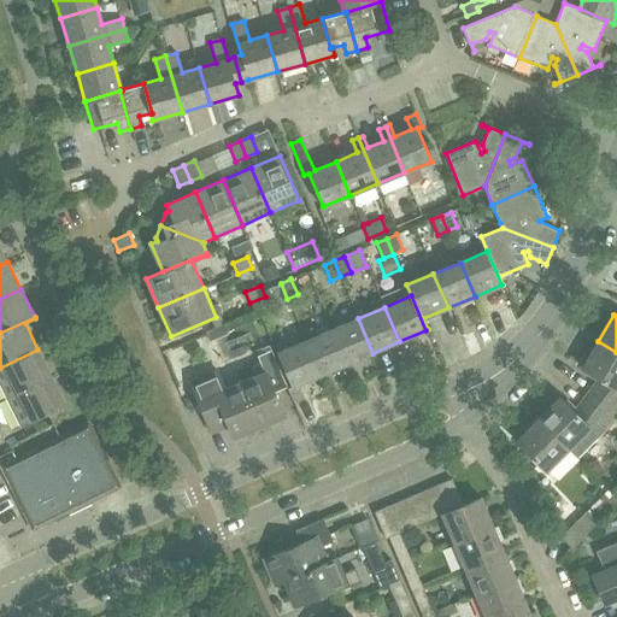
[(330,330),(346,364),(372,353),(358,318),(330,330)]
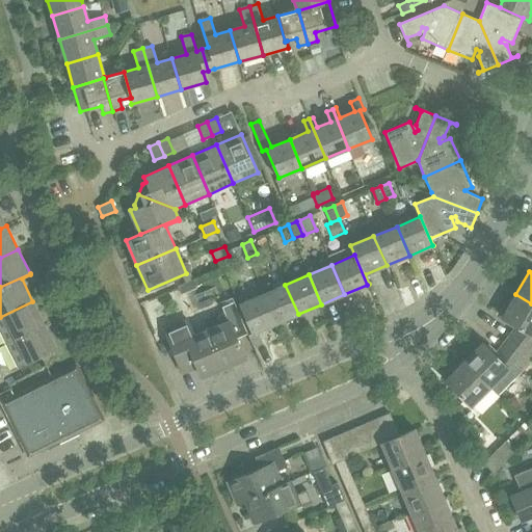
[(262,294),(275,323),(298,314),(285,285),(262,294)]
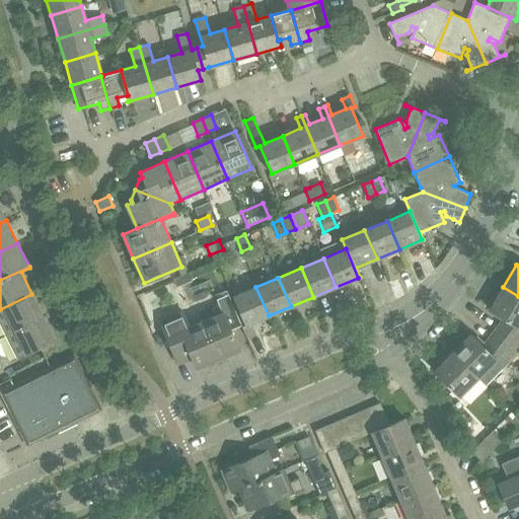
[(269,315),(255,287),(233,296),(245,324),(242,326),(246,337),(255,334),(250,323),(269,315)]
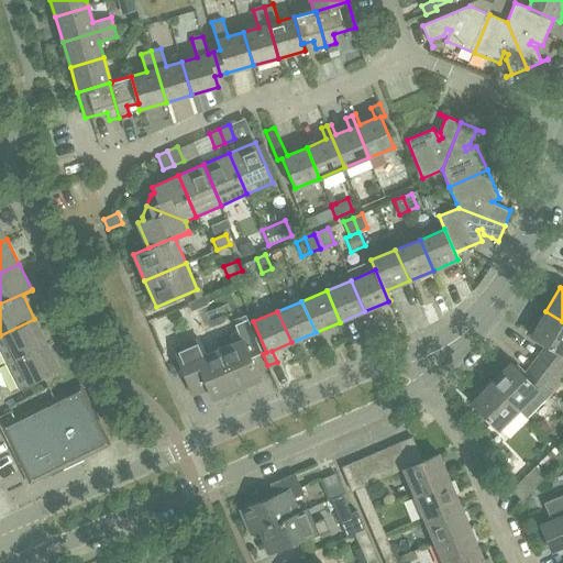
[(547,345),(534,361),(561,379),(562,376),(562,321),(545,311),(531,335),(547,345)]
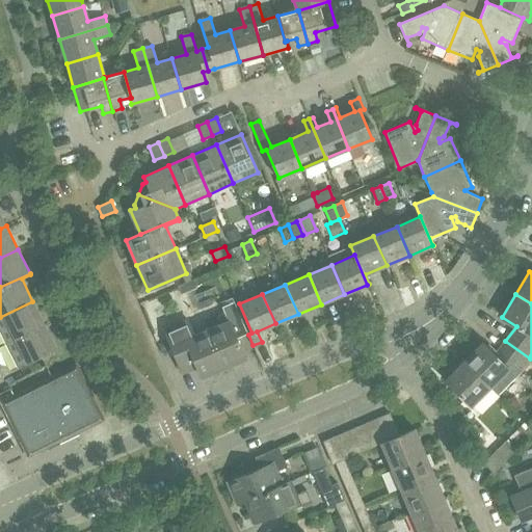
[(32,301),(0,317),(0,329),(6,344),(45,325),(32,301)]
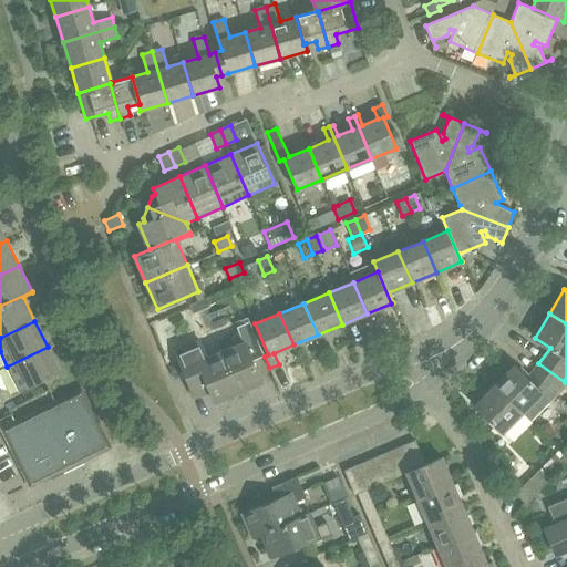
[(236,328),(243,342),(206,358),(198,341),(175,351),(191,388),(200,383),(198,378),(203,375),(215,402),(261,382),(249,357),(261,351),(249,321),(236,328)]
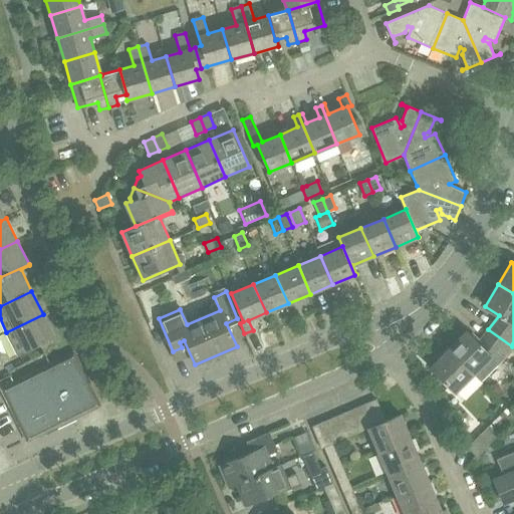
[(54,336),(43,314),(6,332),(18,354),(54,336)]
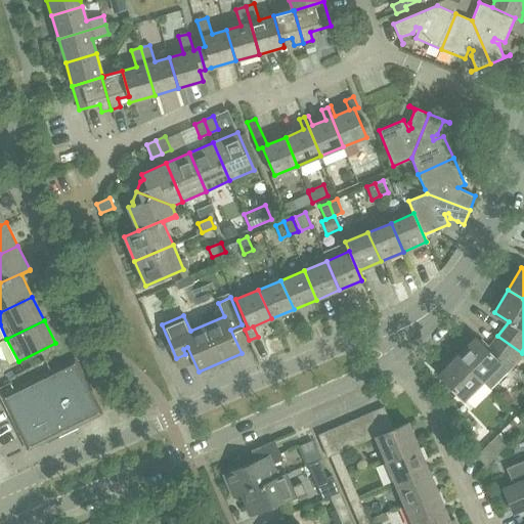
[(475,337),(456,356),(482,382),(490,389),(510,369),(522,353),(497,336),(487,349),(475,337)]
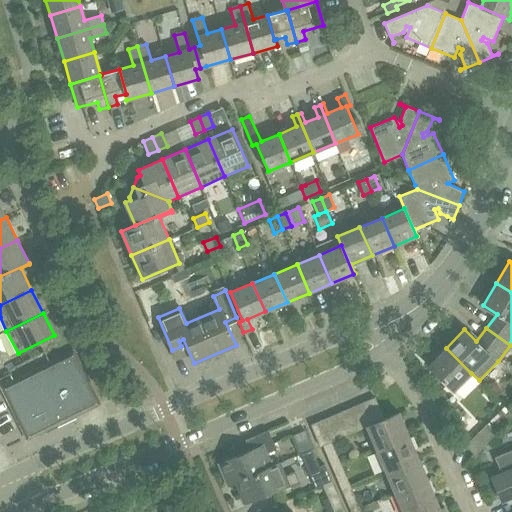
[(453,391),(471,373),(446,348),(428,365),(447,385),(453,391)]
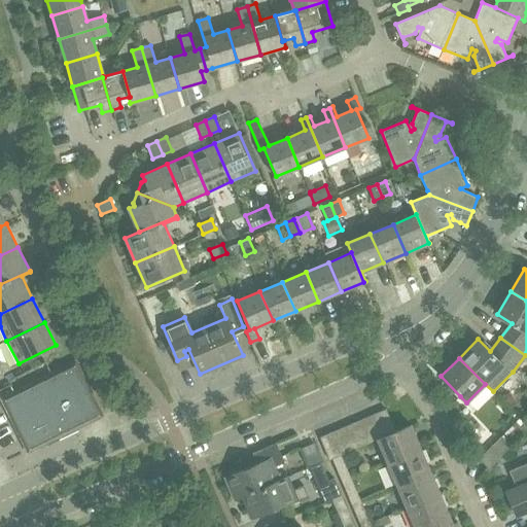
[(103,416),(75,360),(0,397),(19,434),(24,432),(32,450),(27,452),(28,453),(103,416)]
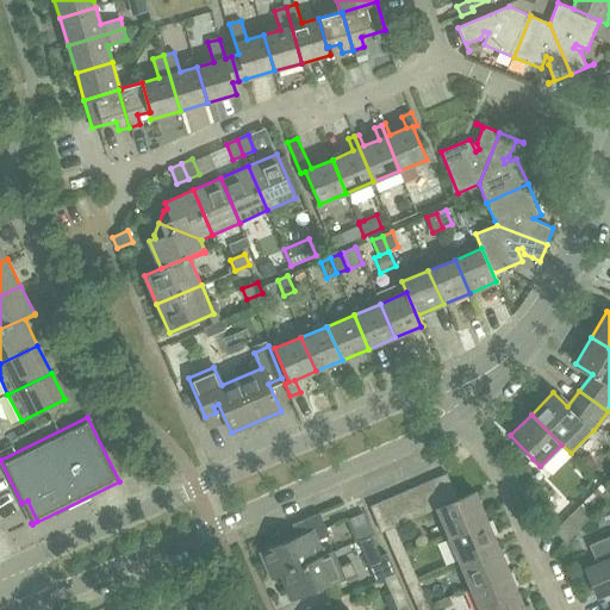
[(434,479),(446,505),(458,499),(447,473),(434,479)]
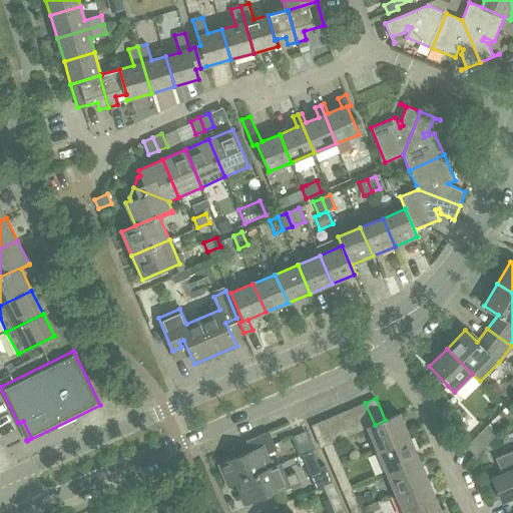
[(364,430),(368,428),(367,428),(375,425),(365,403),(354,408),(364,430)]
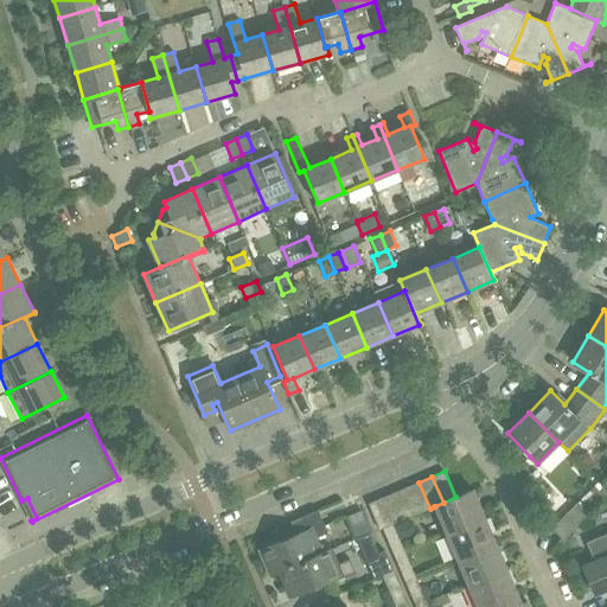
[(419,483),(407,487),(417,513),(430,509),(419,483)]
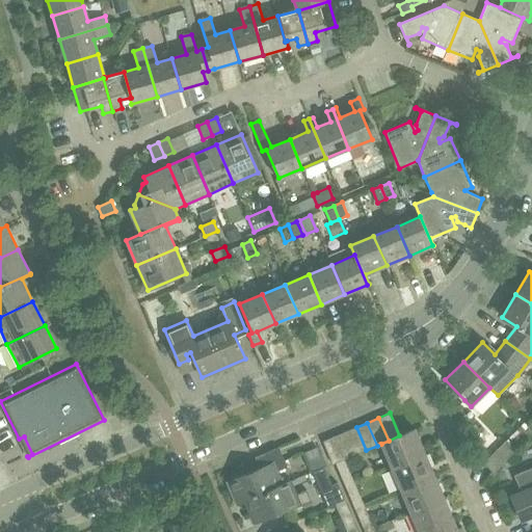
[(354,455),(366,450),(356,427),(345,432),(354,455)]
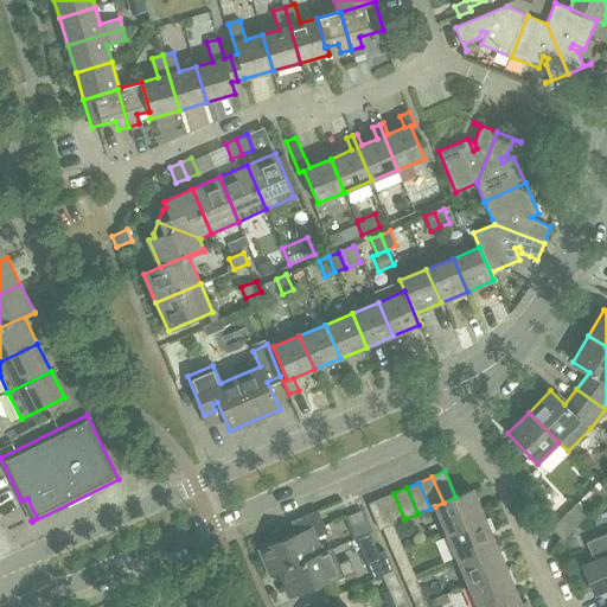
[(446,532),(485,516),(473,490),(455,497),(443,503),(434,506),(435,506),(446,532)]
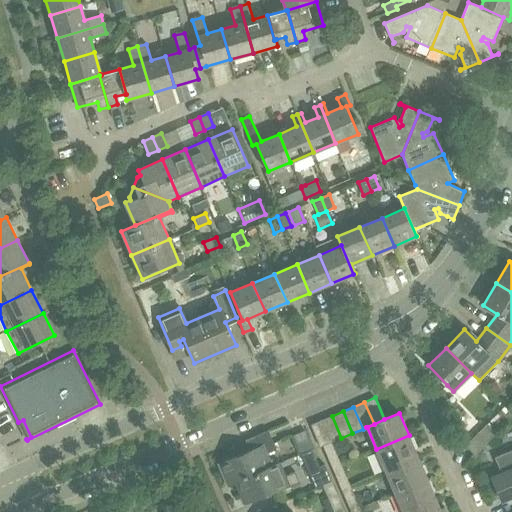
[(332,416),(321,420),(331,442),(332,442),(341,438),(332,416)]
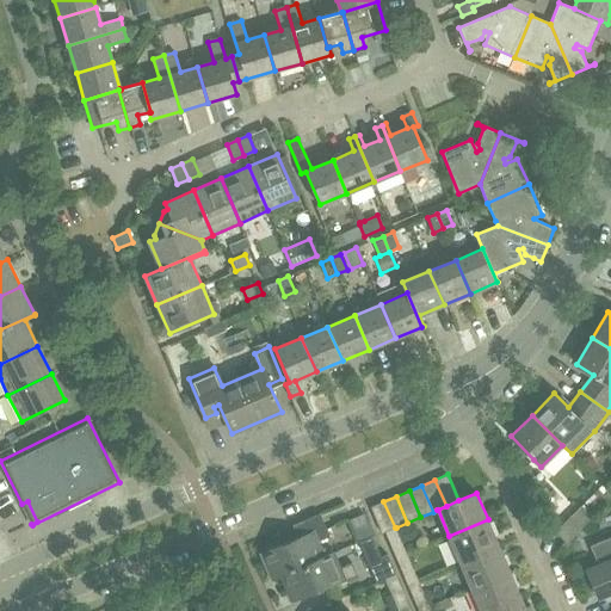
[(382,534),(386,532),(395,528),(383,501),(371,507),(382,534)]
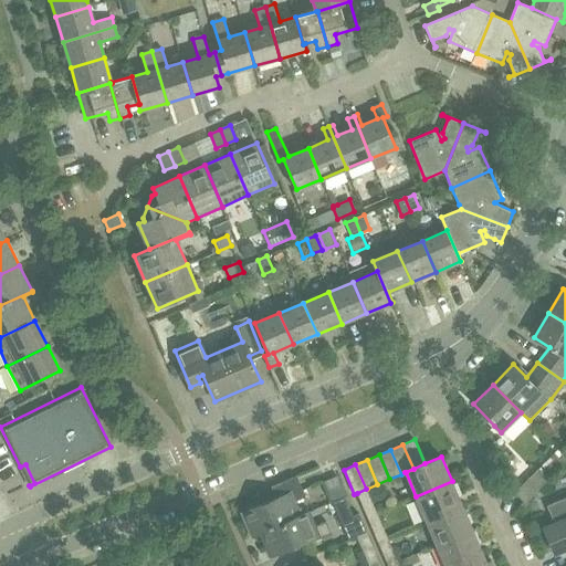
[(538,469),(514,493),(524,503),(548,479),(538,469)]
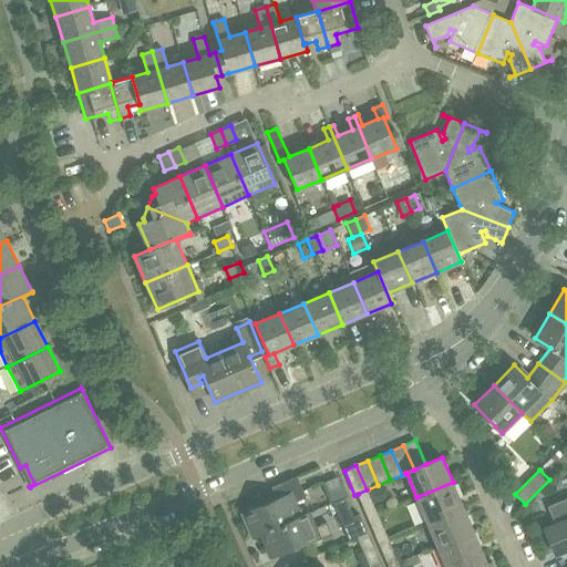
[(255,536),(297,518),(291,504),(306,498),(297,477),(271,488),(276,500),(246,513),(255,536)]
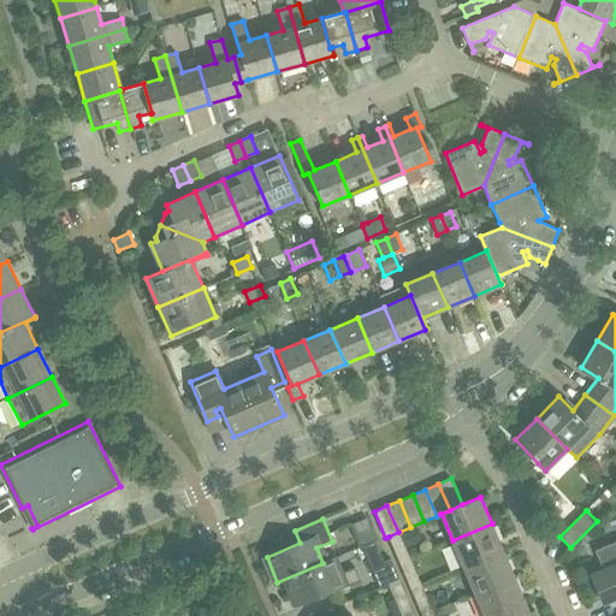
[(503,550),(492,523),(452,540),(465,567),(503,550)]
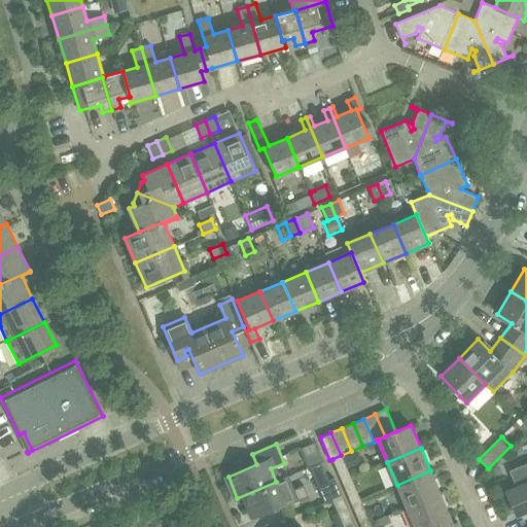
[(342,455),(341,455),(332,459),(338,471),(347,468),(342,455)]
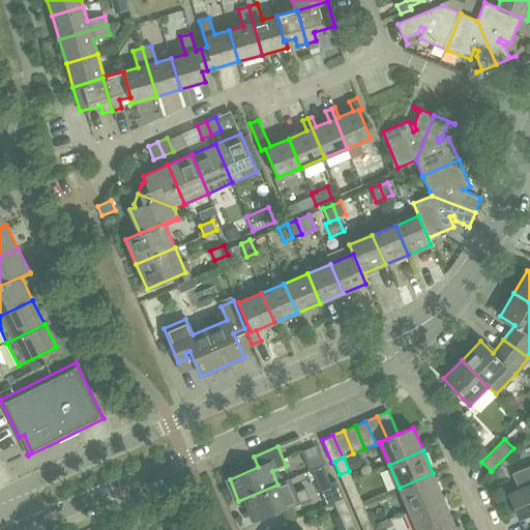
[(323,466),(312,470),(326,505),(343,498),(335,481),(331,483),(323,466)]
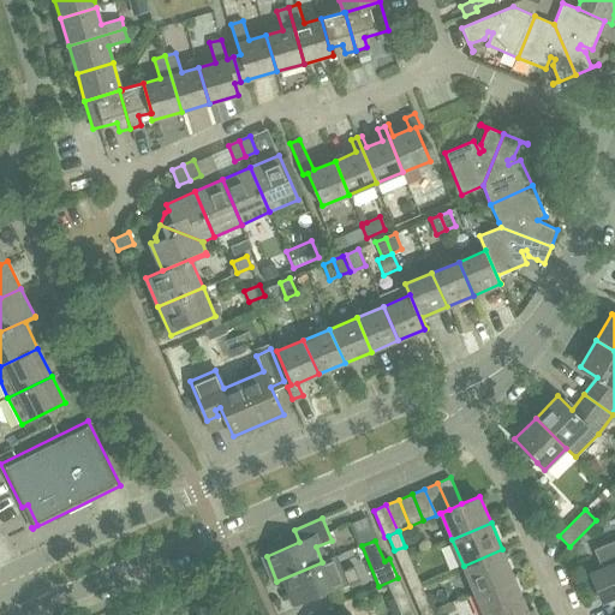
[(614,541),(593,549),(601,569),(590,574),(602,602),(614,596),(614,541)]
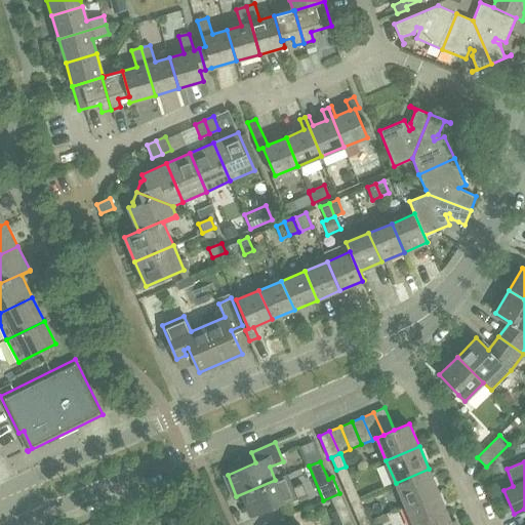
[(438,491),(429,469),(396,483),(405,506),(438,491)]
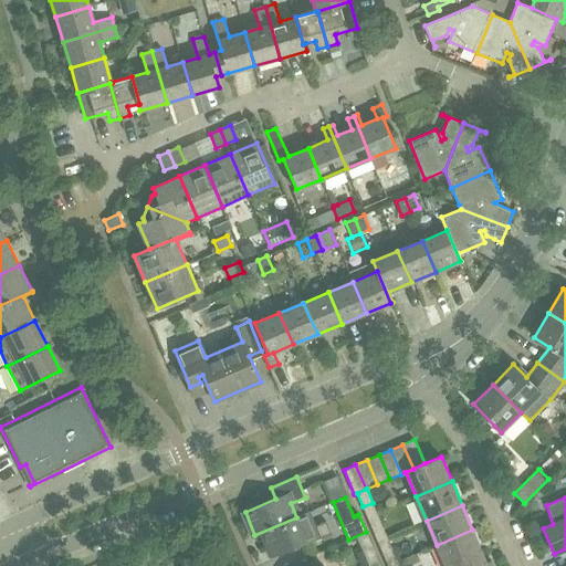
[(376,511),(366,515),(373,530),(383,525),(376,511)]
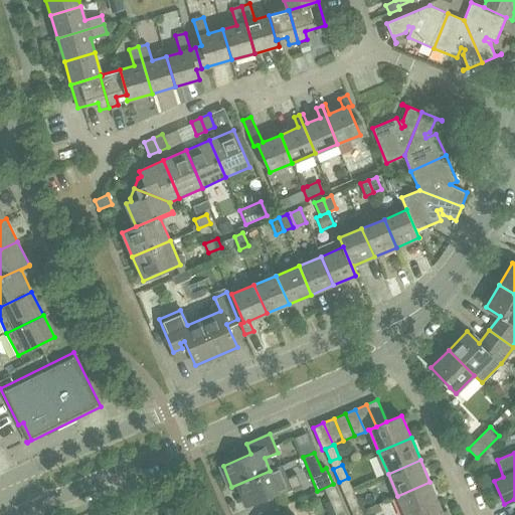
[(270,471),(231,487),(232,488),(240,485),(249,506),(286,490),(287,492),(302,486),(297,475),(284,481),(278,468),(270,471)]
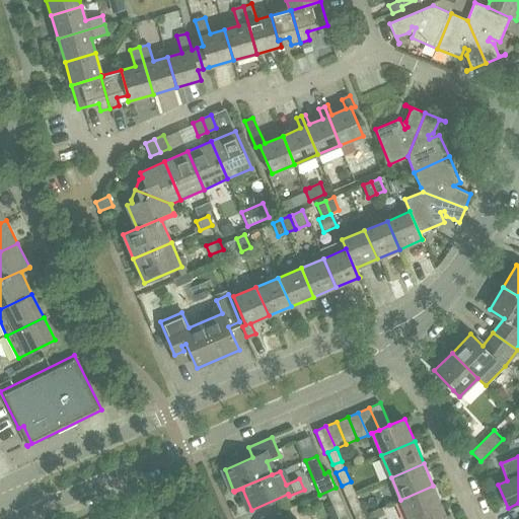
[(418,518),(443,508),(433,486),(400,500),(409,518),(418,518)]
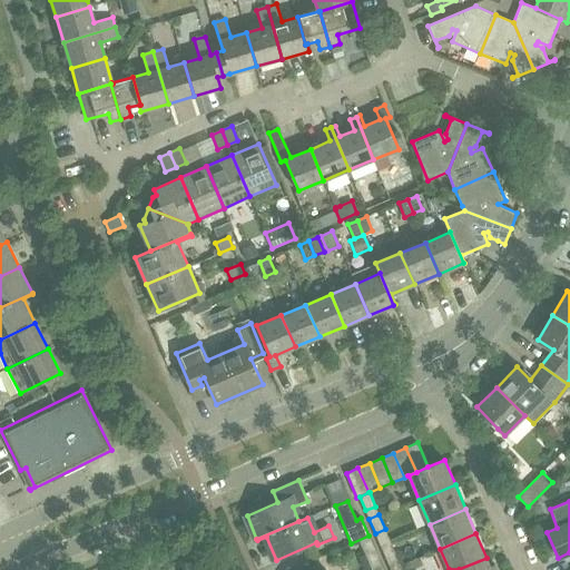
[(370,537),(360,541),(365,554),(375,551),(370,537)]
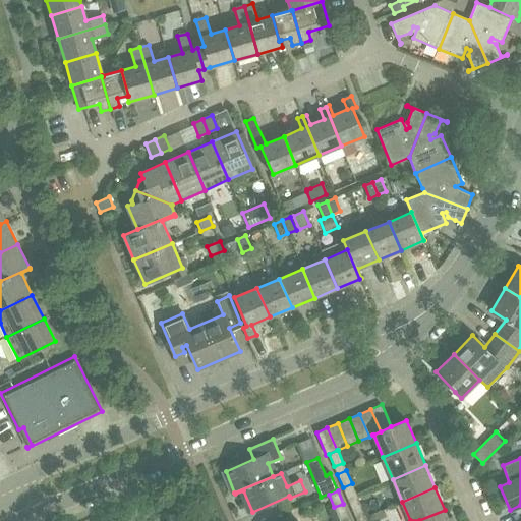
[(355,491),(346,496),(351,508),(360,505),(355,491)]
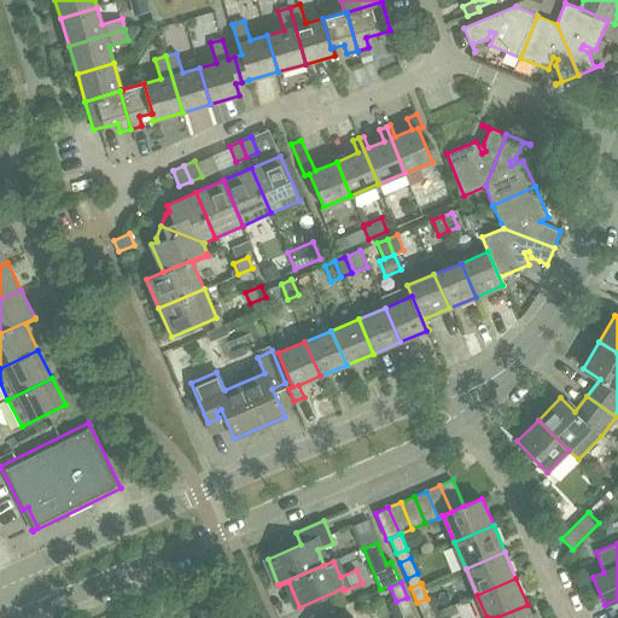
[(531,613),(528,605),(497,617),(538,617),(536,612),(531,613)]
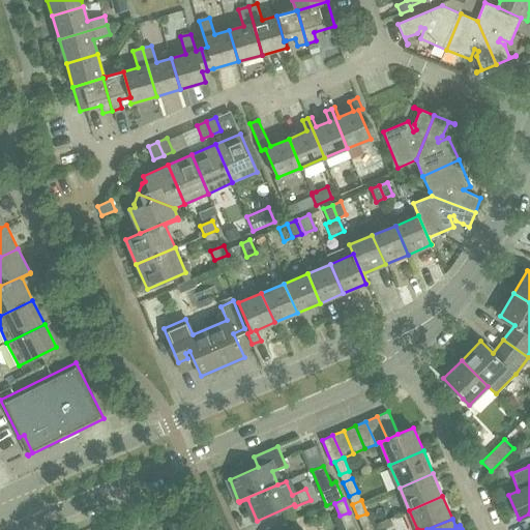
[(374,529),(371,521),(361,525),(362,529),(374,529)]
